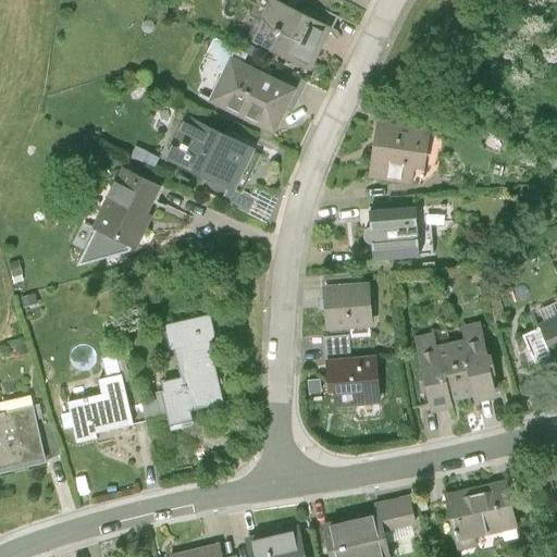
[(333,23),(282,0),(269,0),(251,38),(313,66),(333,23)]
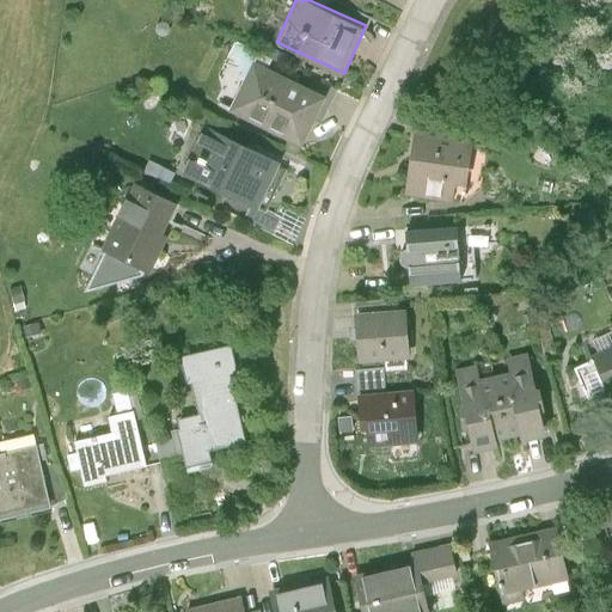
[(328,95),(257,59),(233,105),(303,141),(328,95)]
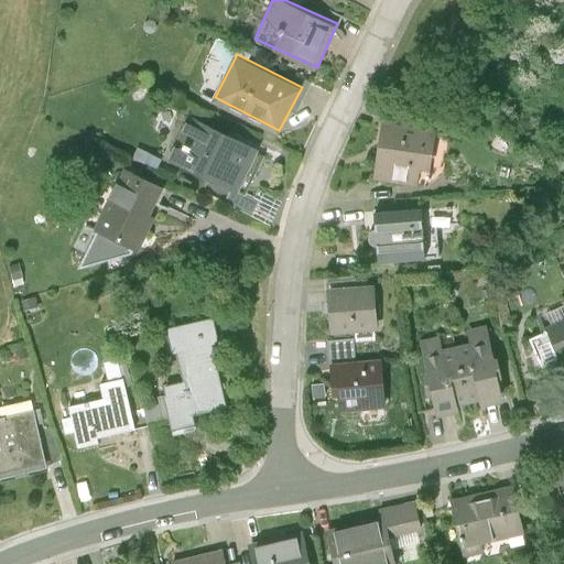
[(263,145),(187,112),(167,161),(243,193),(263,145)]
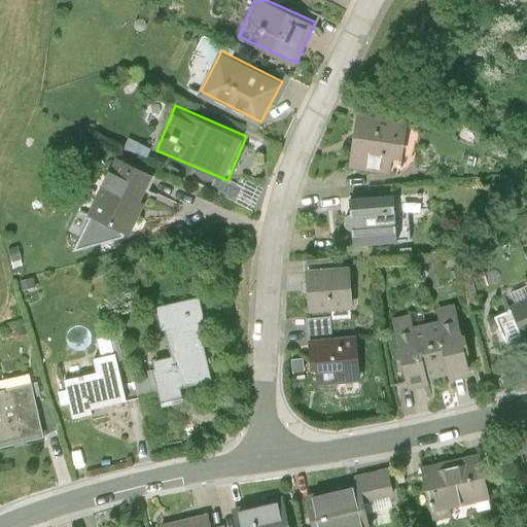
[(410,116),(356,110),(350,164),(392,169),(394,154),(405,155),(410,116)]
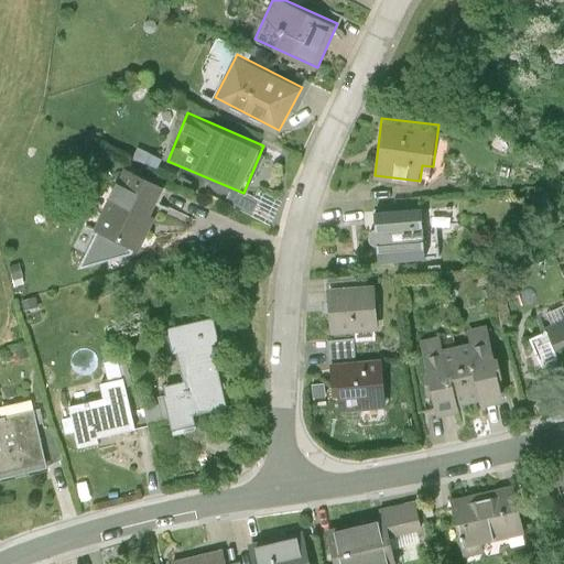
[(166,187),(119,169),(94,230),(141,249),(166,187)]
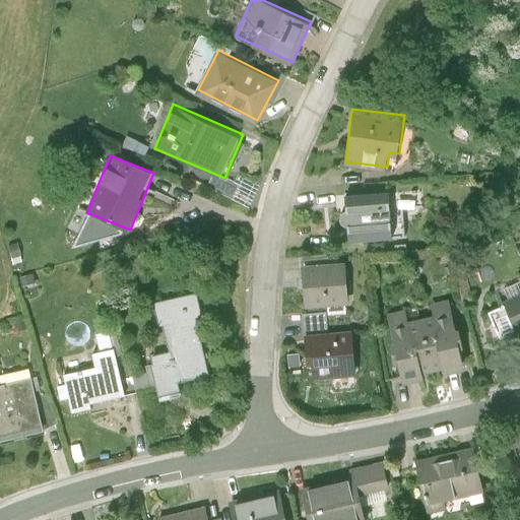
[(388,190),(345,194),(350,244),(392,240),(388,190)]
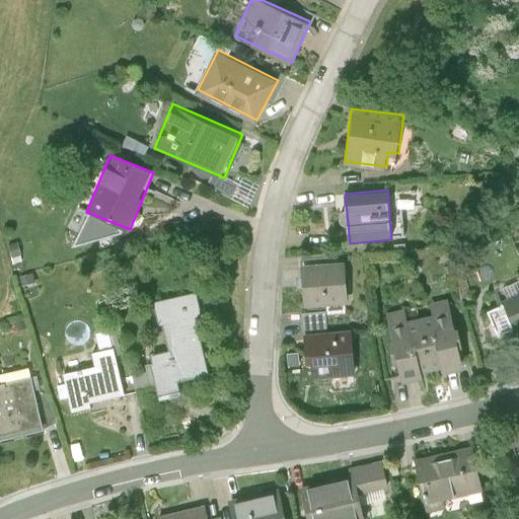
[(345,262),(300,265),(302,305),(347,303),(345,262)]
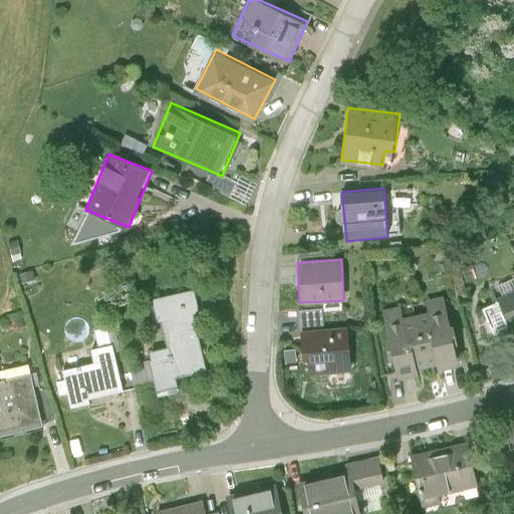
[(513,327),(513,287),(494,296),(509,330),(513,327)]
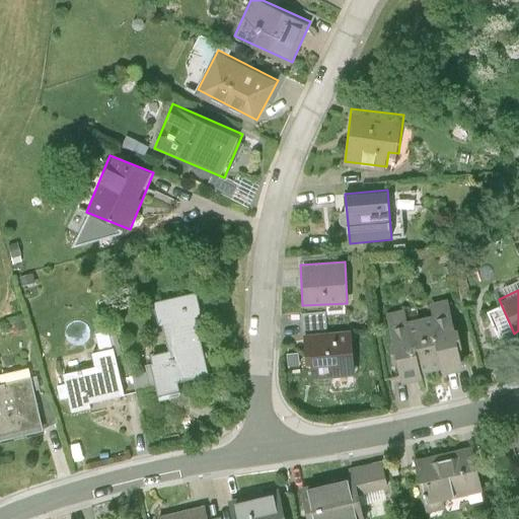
[(199,293),(152,303),(157,327),(163,325),(168,350),(148,355),(157,397),(181,392),(179,384),(210,377),(197,316),(203,315),(199,293)]
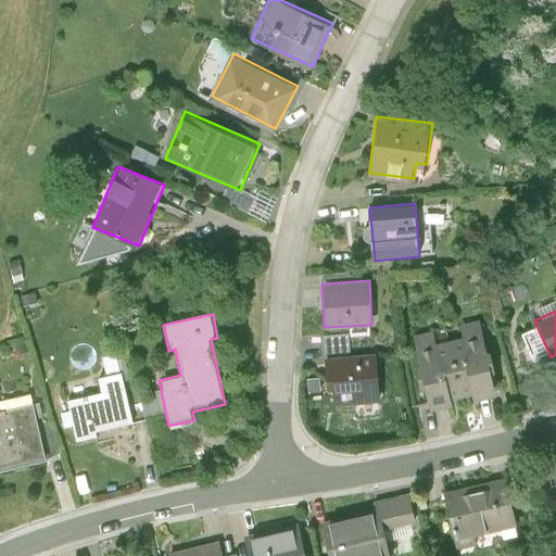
[(449,340),(462,395),(474,392),(476,401),(501,394),(480,318),(458,325),(462,336),(449,340)]
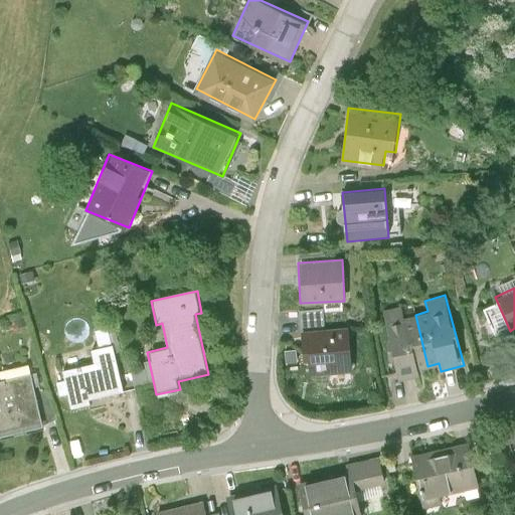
[(427,366),(415,315),(404,317),(401,306),(381,312),(400,381),(421,375),(419,369),(427,366)]
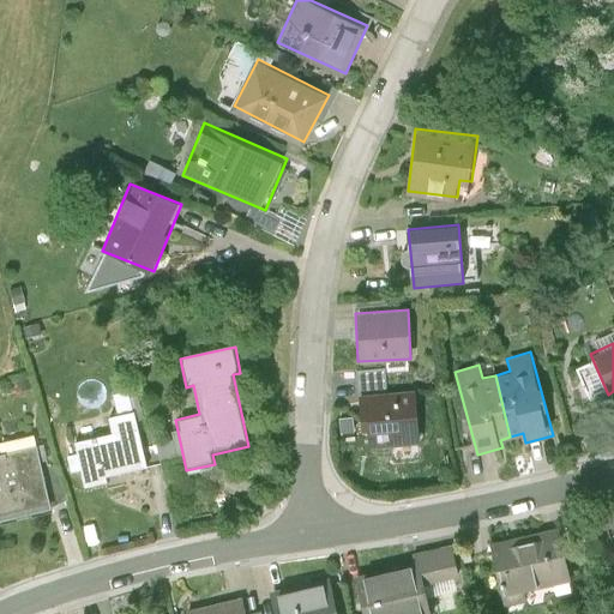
[(417,390),(359,396),(362,434),(371,433),(372,449),(422,444),(417,390)]
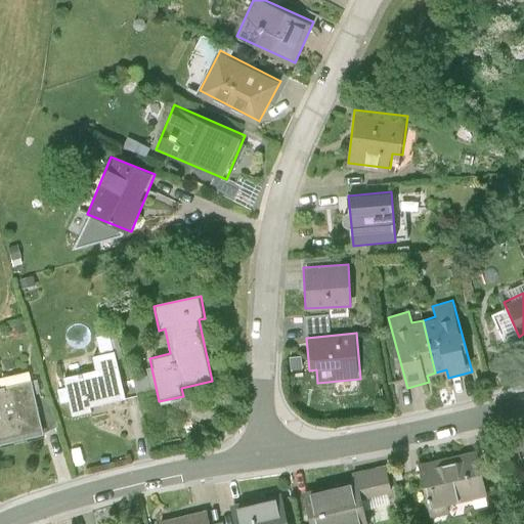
[(126,399),(112,334),(96,338),(100,355),(92,357),(95,370),(63,378),(74,420),(93,416),(91,406),(126,399)]
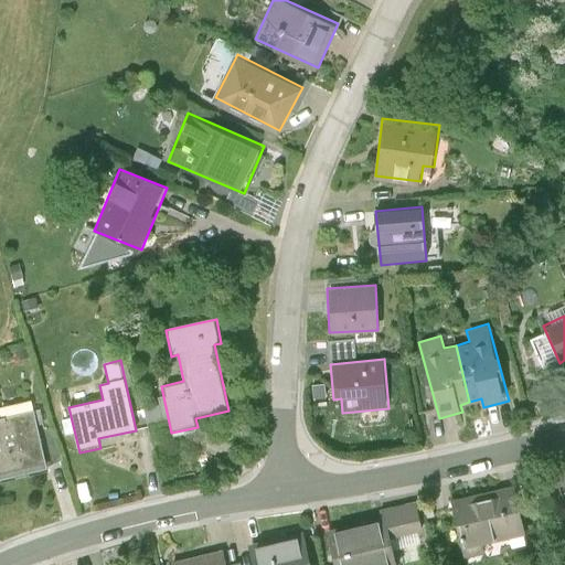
[(0,419),(0,479),(49,467),(34,411),(0,419)]
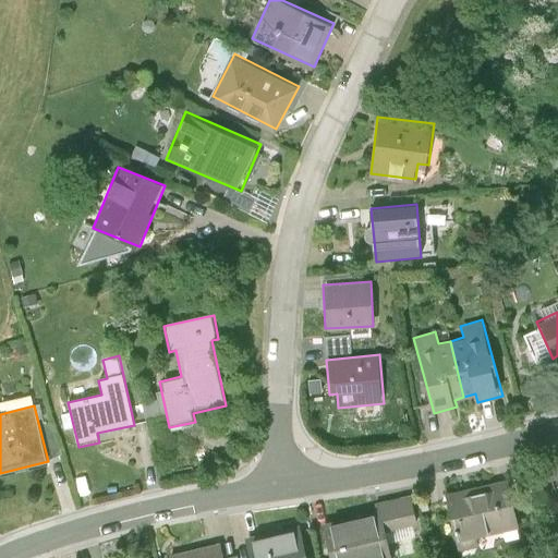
[(465,488),(446,494),(460,553),(481,547),(477,536),(520,525),(508,476),(487,482),(489,490),(466,496),(465,488)]
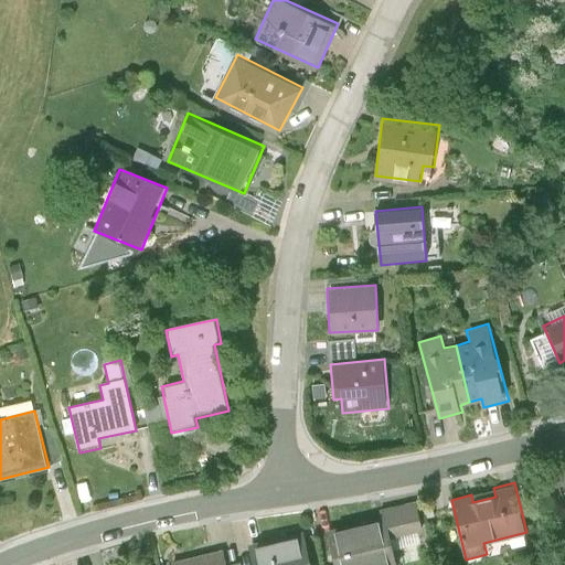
[(381,519),(328,530),(334,564),(398,564),(394,537),(423,532),(416,502),(380,510),(381,519)]
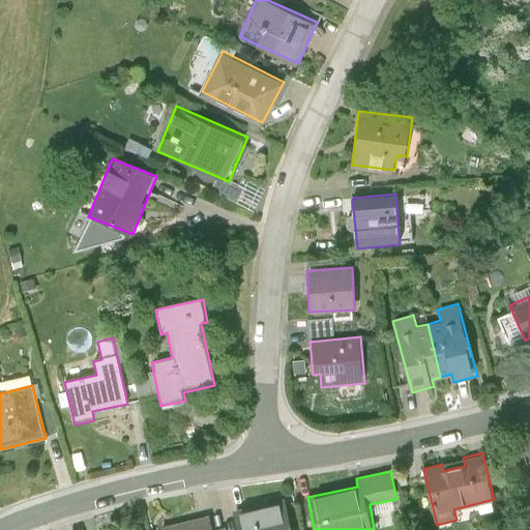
[(292,529),(285,500),(235,511),(239,529),(292,529)]
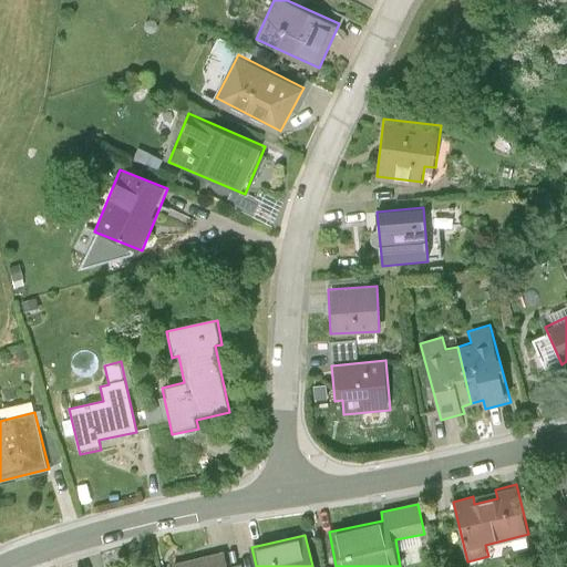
[(228,566),(225,552),(171,565),(171,566),(228,566)]
